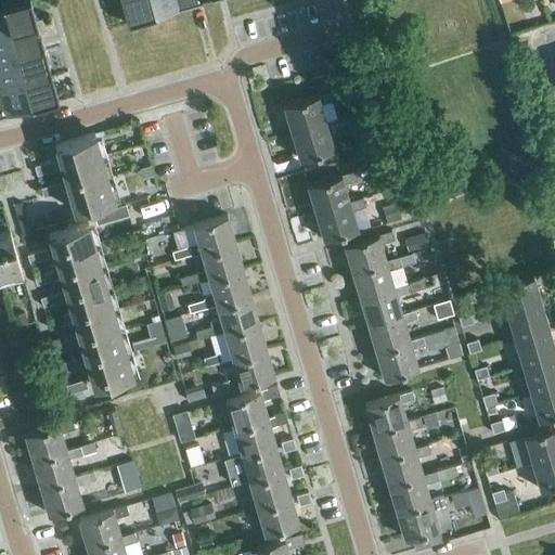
[(17,0),(3,4),(0,4),(0,33),(36,24),(28,0),(17,0)]
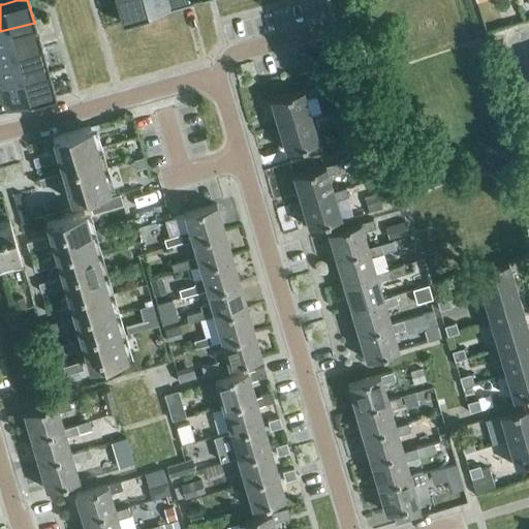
[(186,0),(114,0),(121,24),(188,5),(186,0)]
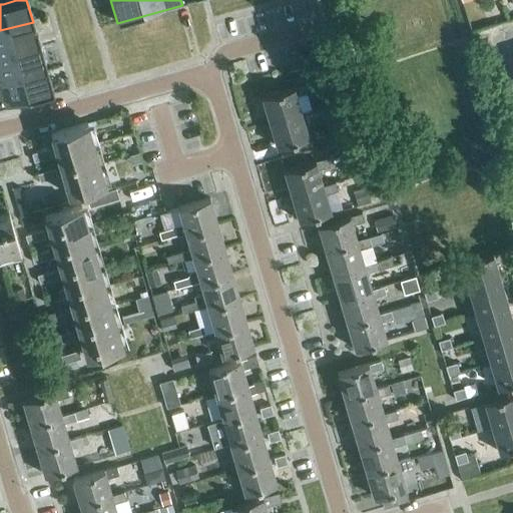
[(33,22),(0,30),(0,56),(40,46),(33,22)]
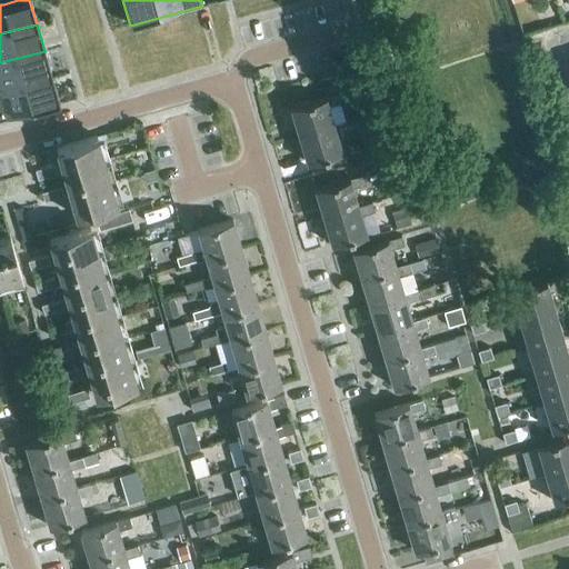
[(0,91),(51,78),(45,51),(0,62),(0,91)]
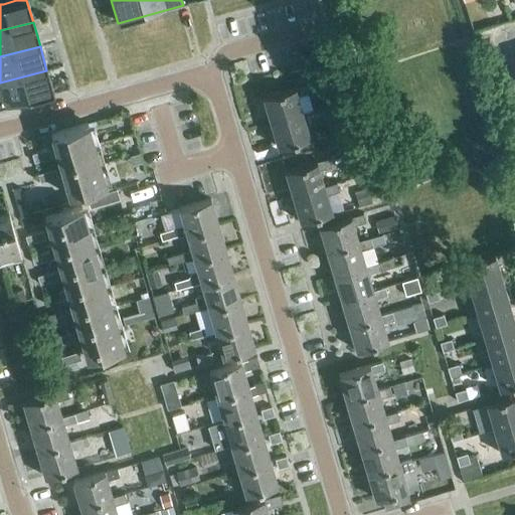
[(46,70),(0,82),(0,110),(53,96),(46,70)]
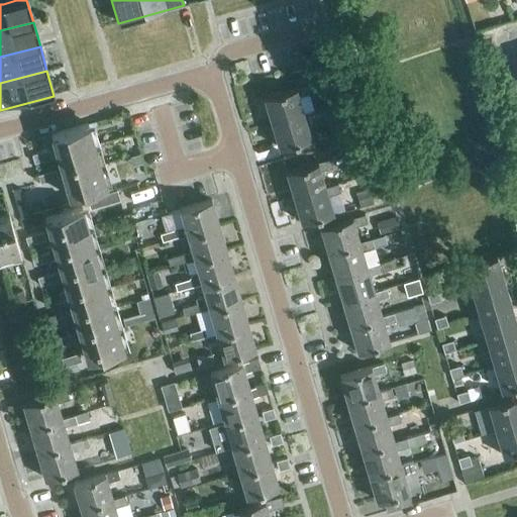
[(271,123),(302,113),(298,97),(309,94),(307,85),(264,98),(271,123)]
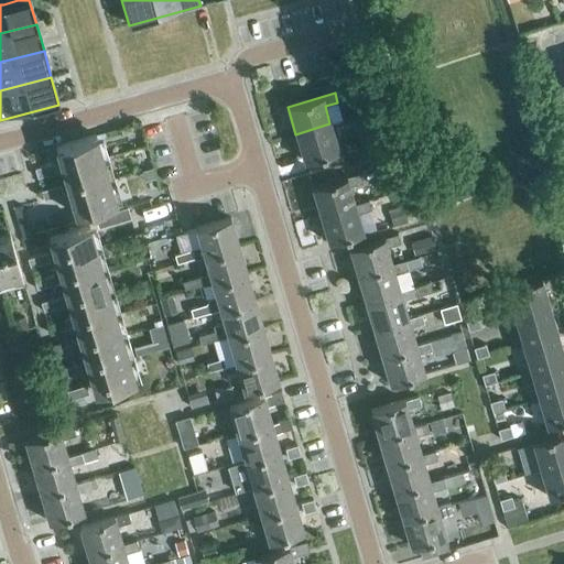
[(303,162),(338,151),(333,133),(346,129),(343,120),(329,123),(295,134),(303,162)]
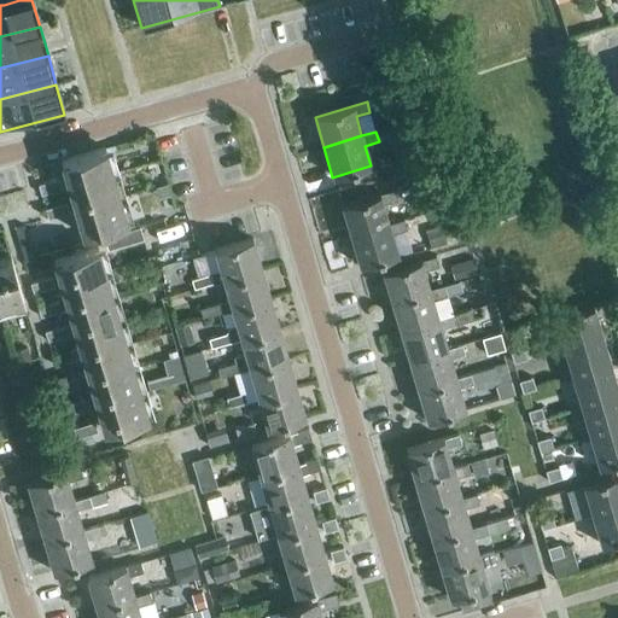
[(68,187),(111,174),(104,150),(60,162),(68,187)]
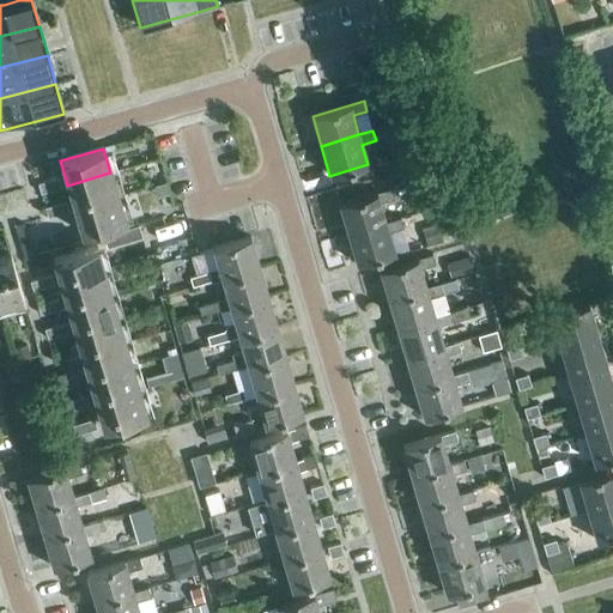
[(74,210),(117,196),(110,173),(67,186),(74,210)]
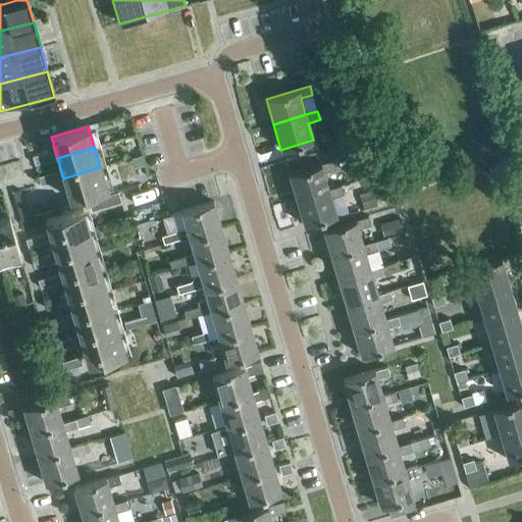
[(34,166),(52,161),(50,152),(32,157),(34,166)]
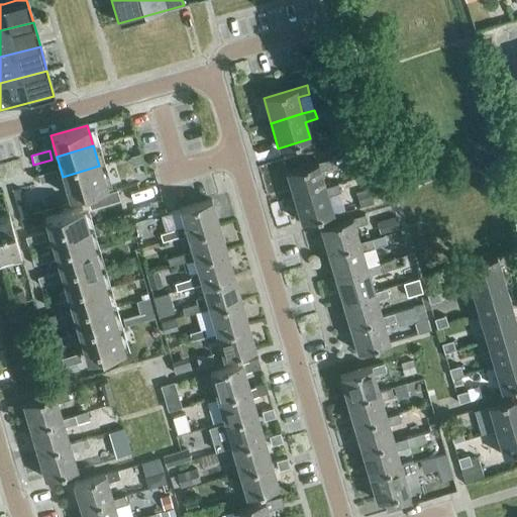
[(293,197),(324,188),(319,172),(331,168),(329,160),(286,173),(293,197)]
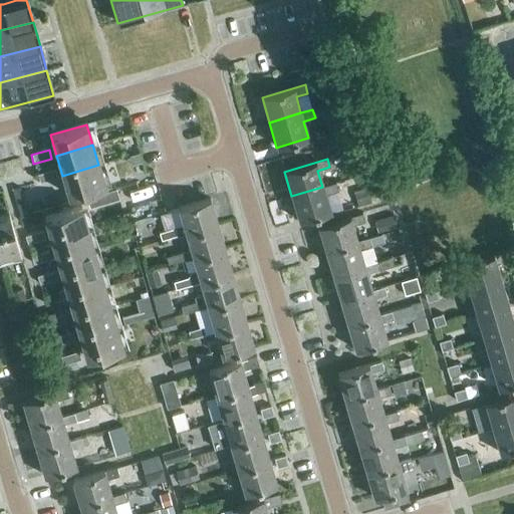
[(98,165),(62,176),(68,197),(104,186),(98,165)]
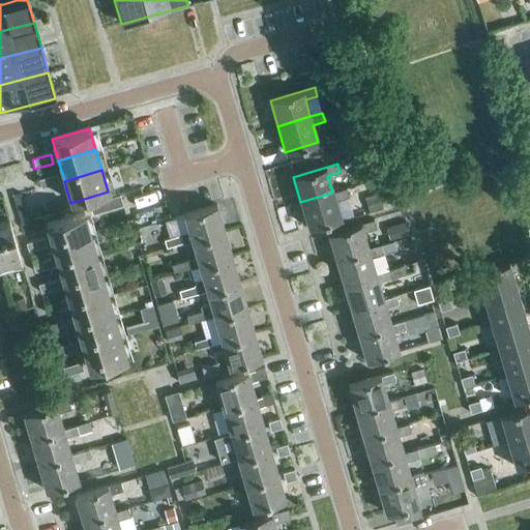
[(40,189),(59,184),(56,175),(37,180),(40,189)]
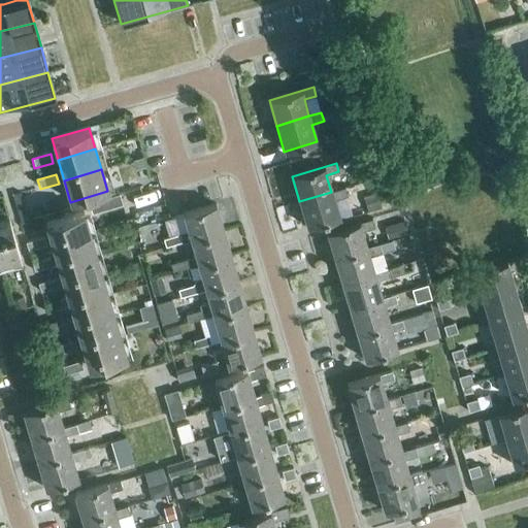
[(343,188),(331,192),(299,201),(306,228),(339,218),(334,200),(347,197),(343,188)]
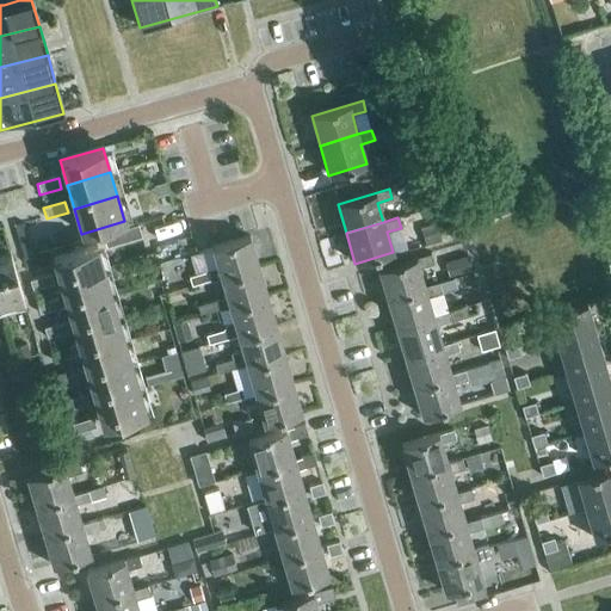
[(140,221),(107,232),(111,244),(144,234),(140,221)]
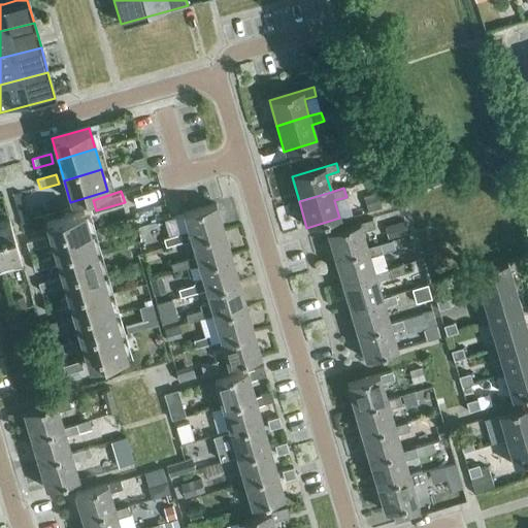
[(363,198),(367,212),(381,208),(376,195),(363,198)]
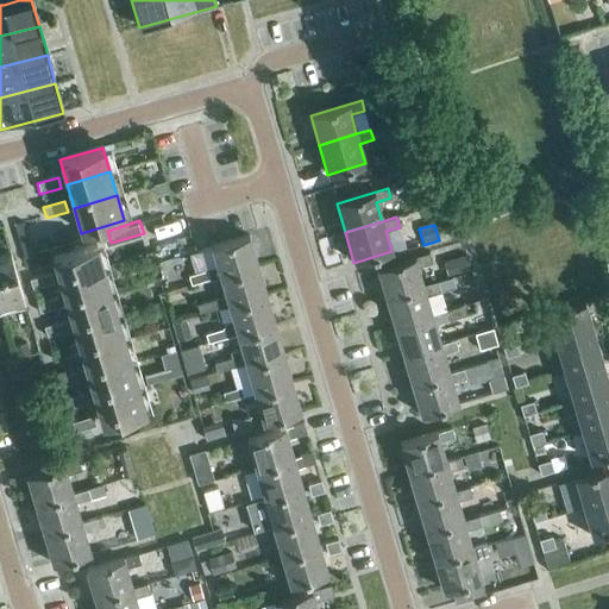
[(219,276),(257,265),(249,236),(211,248),(198,251),(203,271),(188,276),(190,284),(219,276)]
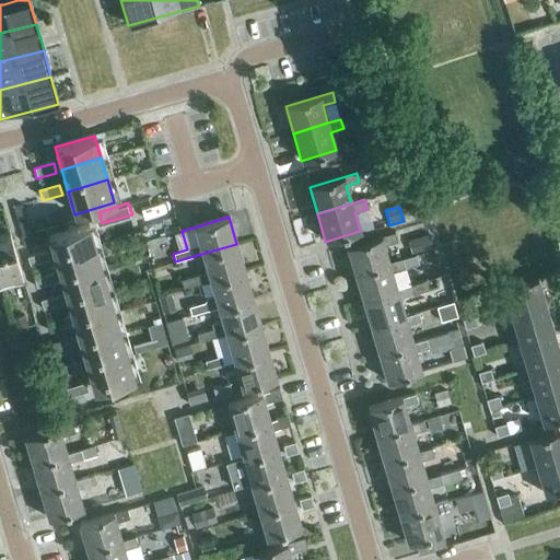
[(55,258),(94,247),(88,224),(48,236),(55,258)]
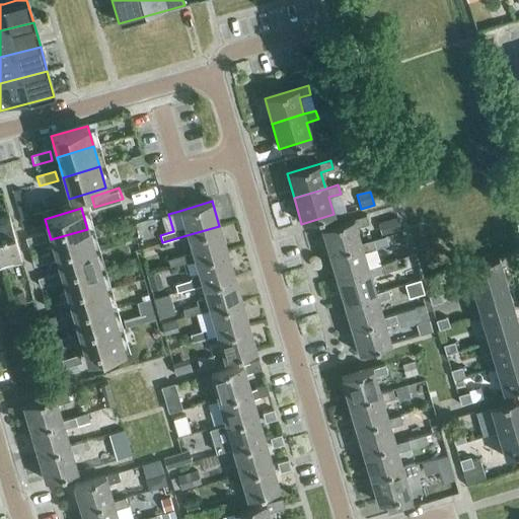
[(0,217),(0,257),(19,251),(17,244),(9,215),(0,217)]
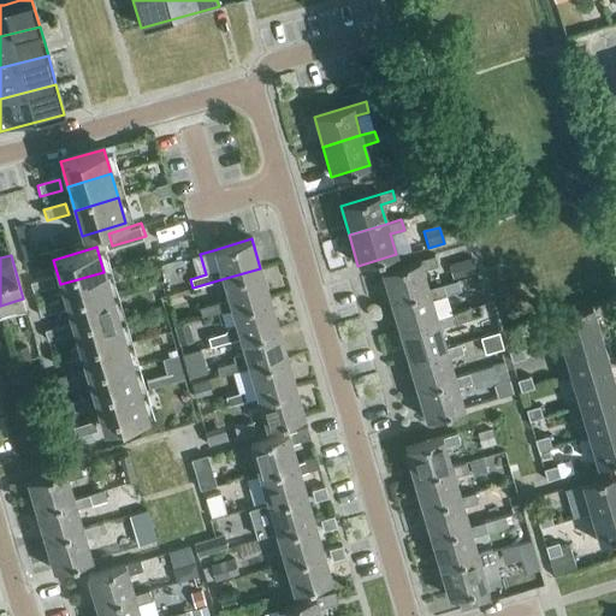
[(427,290),(421,271),(436,266),(433,256),(380,272),(390,302),(427,290)]
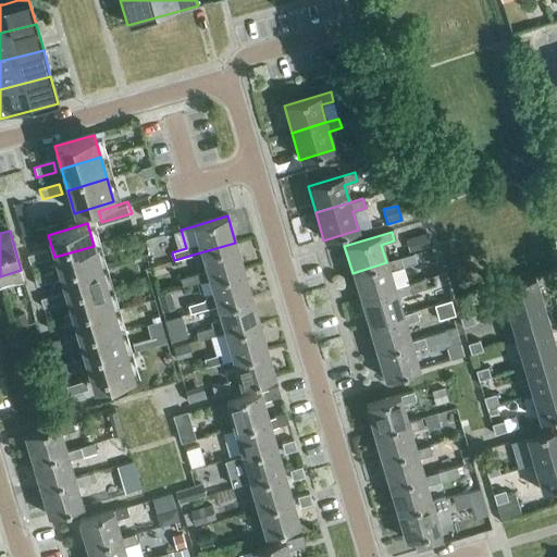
[(425,233),(405,239),(409,252),(430,246),(425,233)]
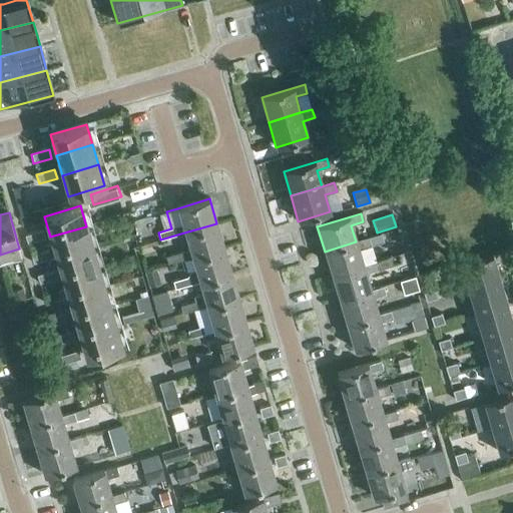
[(191,258),(223,247),(216,223),(184,232),(191,258)]
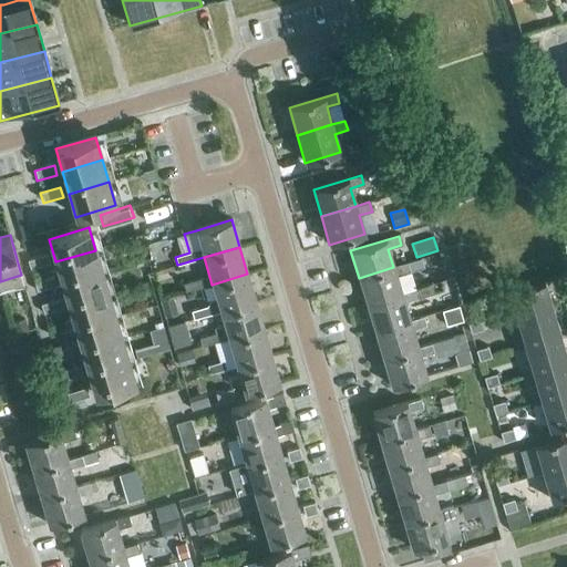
[(62,284),(102,272),(95,250),(55,261),(62,284)]
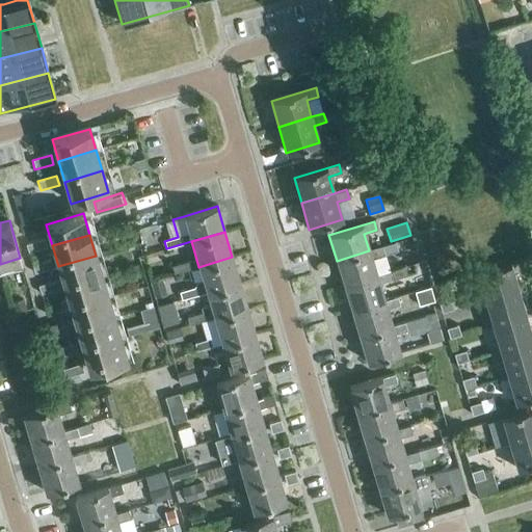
[(28,254),(38,250),(47,248),(44,239),(25,245),(28,254)]
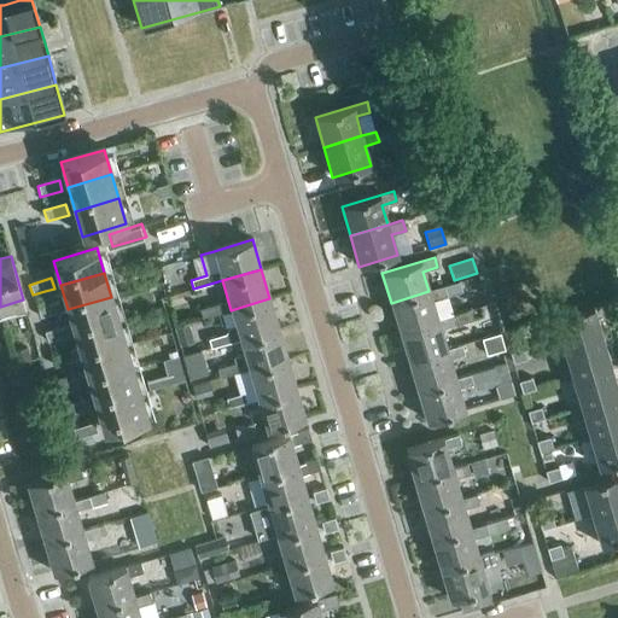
[(459,281),(443,286),(444,291),(447,296),(462,292),(459,281)]
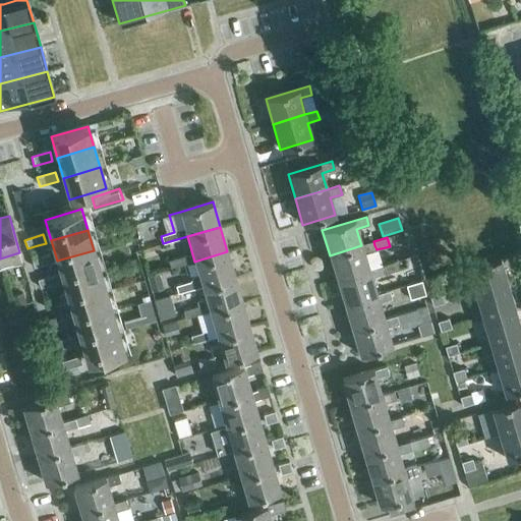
[(369,271),(368,270),(364,253),(377,249),(374,245),(373,241),(361,245),(330,255),(337,280),(369,271)]
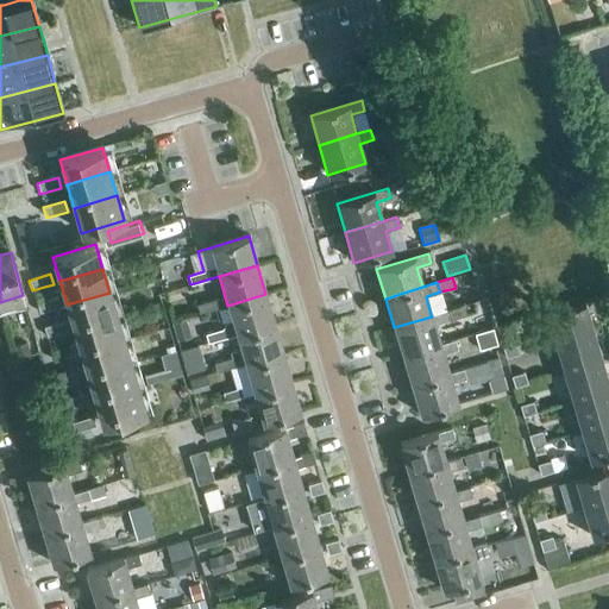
[(73,328),(117,316),(110,293),(67,305),(73,328)]
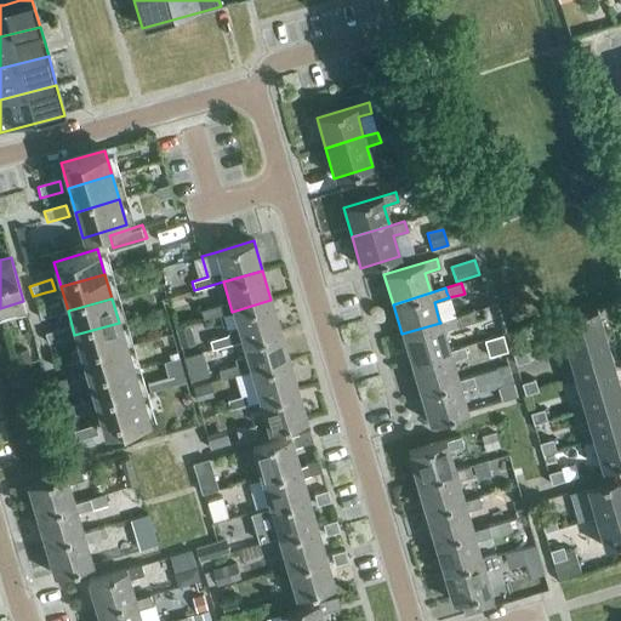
[(241,342),(279,330),(271,300),(232,312),(237,326),(229,329),(226,336),(209,341),(211,349),(241,342)]
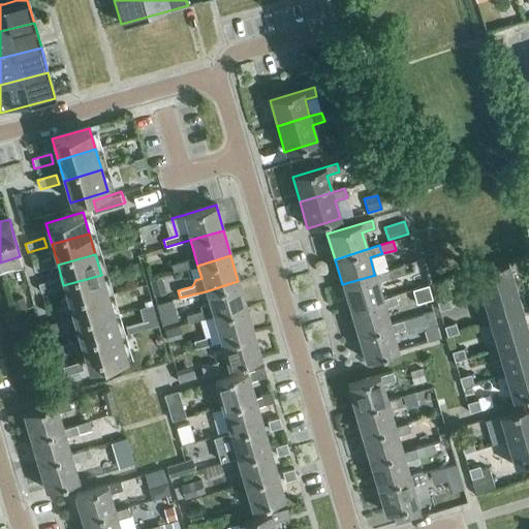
[(34,273),(53,268),(50,258),(31,265),(34,273)]
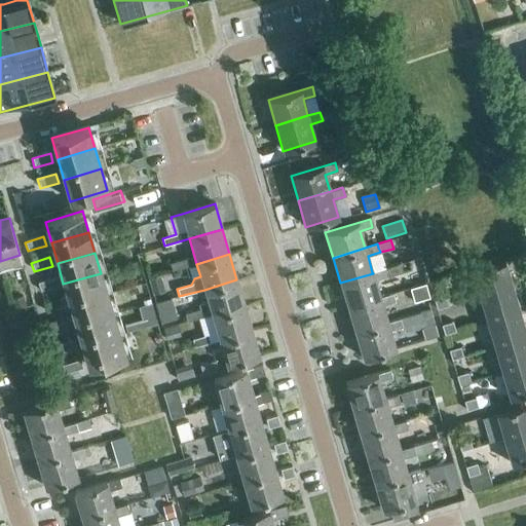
[(172,271),(187,266),(185,259),(170,264),(172,271)]
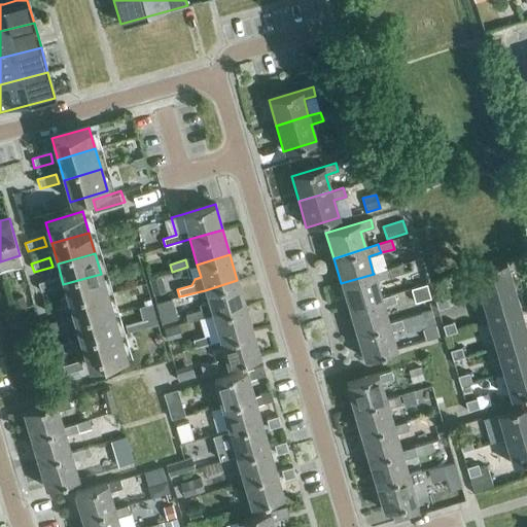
[(481,296),(513,287),(505,262),(472,272),(481,296)]
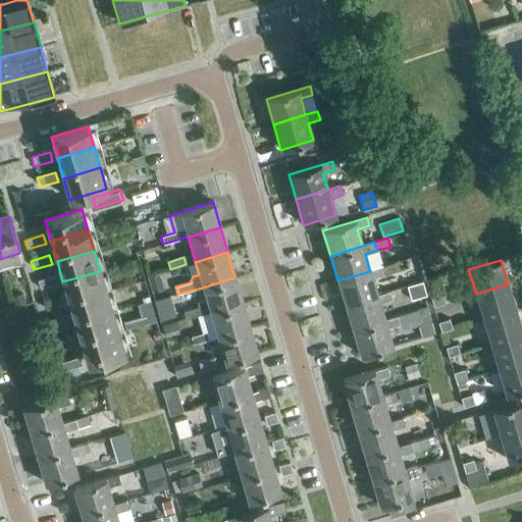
[(397,262),(382,267),(384,275),(400,271),(397,262)]
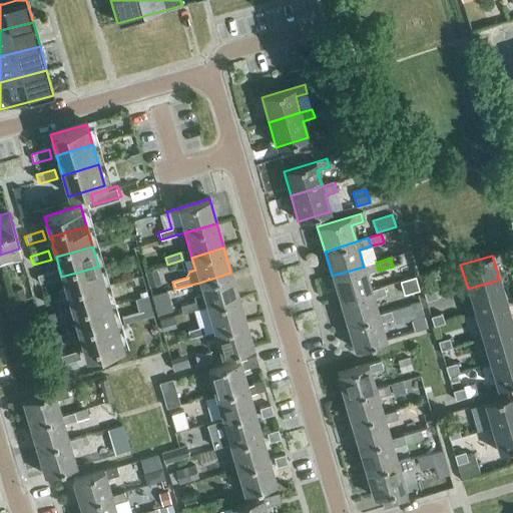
[(371,291),(366,275),(378,271),(376,263),(363,266),(364,267),(332,276),(339,300),(371,291)]
